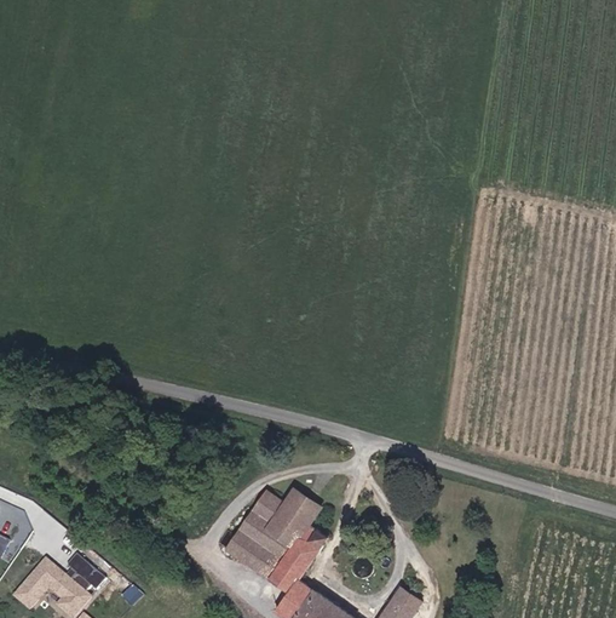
[(266,492),(235,536),(228,547),(272,577),(269,582),(287,594),(276,610),(287,617),(408,617),(421,601),(401,587),(378,617),(351,617),(297,579),(327,537),(308,524),(318,508),(293,488),(282,503),(266,492)]
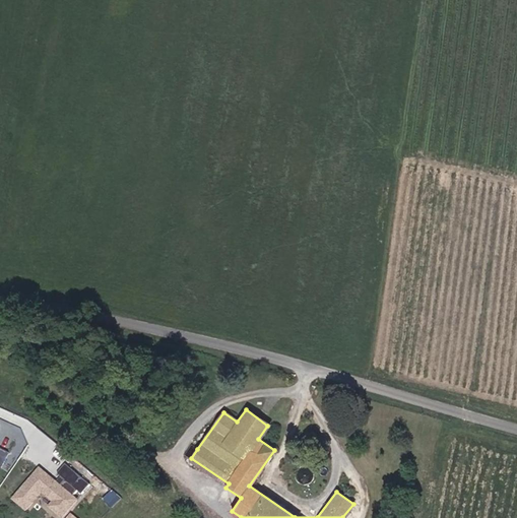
[(184,454),(191,458),(197,449),(189,444),(184,454)]
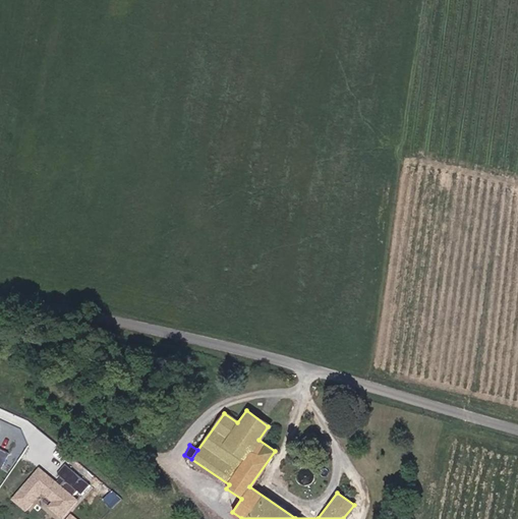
[(37,463),(10,500),(26,511),(40,493),(50,500),(45,506),(63,518),(80,496),(79,495),(89,481),(63,462),(54,475),(37,463)]
